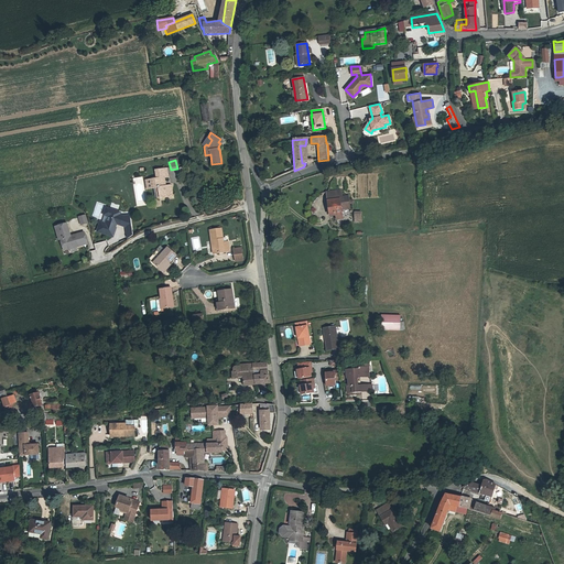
[(190,176),(187,169),(179,170),(181,179),(190,176)]
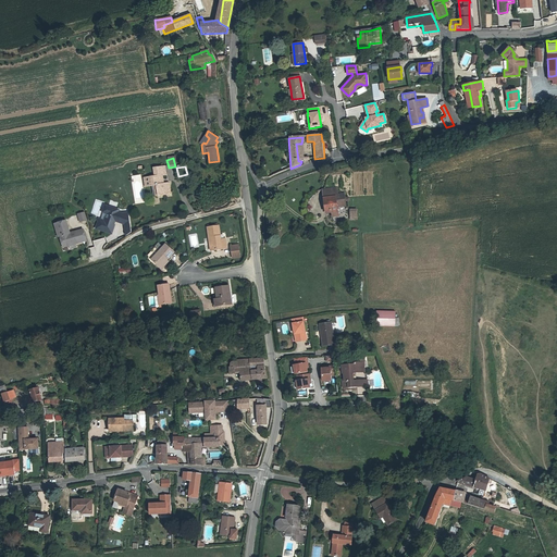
[(151,189),(153,199),(158,198),(170,196),(168,186),(163,187),(162,178),(165,177),(163,169),(152,171),(155,180),(149,181),(151,189)]
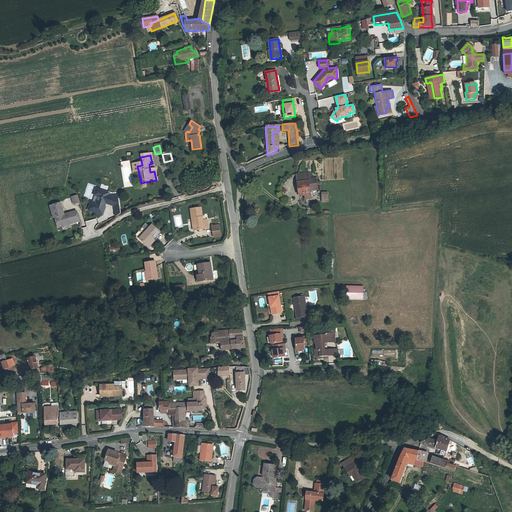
[(123,187),(132,186),(130,160),(121,161),(123,187)]
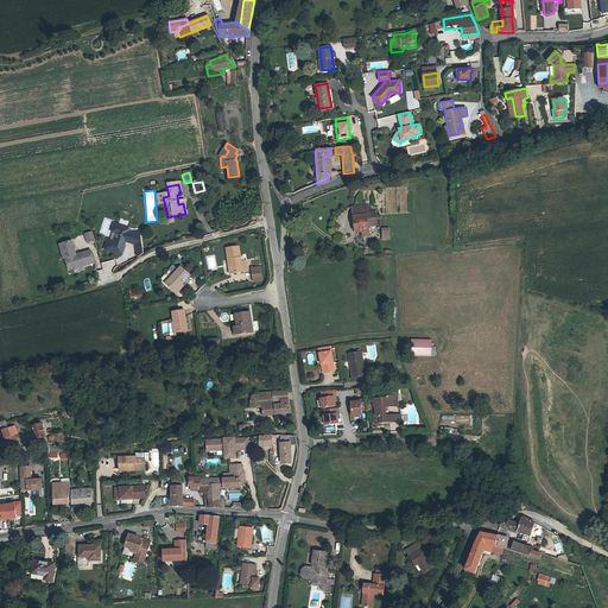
[(358,233),(365,232),(365,238),(372,236),(368,215),(371,215),(368,204),(354,207),(358,233)]
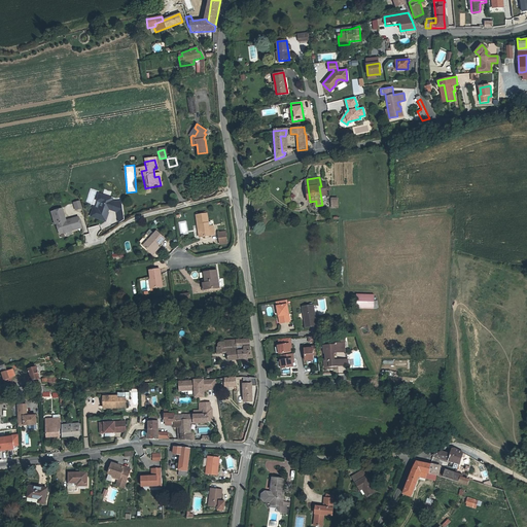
[(95,209),(92,216),(106,222),(108,214),(109,210),(113,211),(112,212),(118,214),(124,213),(123,203),(116,204),(112,203),(113,201),(103,197),(101,203),(102,204),(100,211),(95,209)]
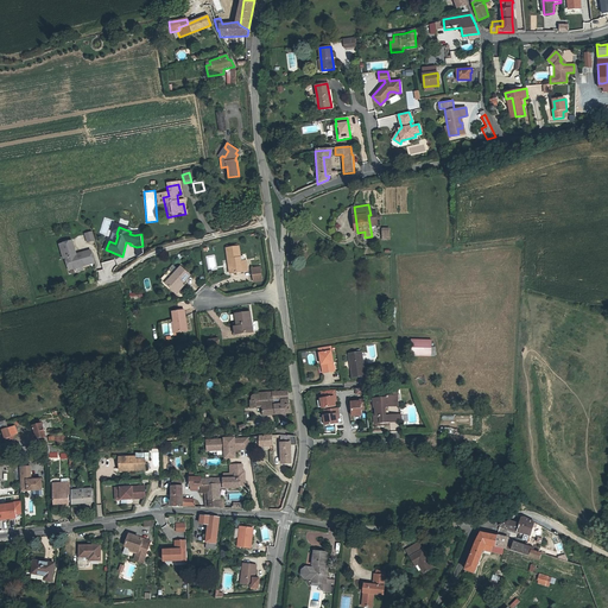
[(62,245),(69,270),(94,263),(90,251),(76,254),(73,241),(62,245)]
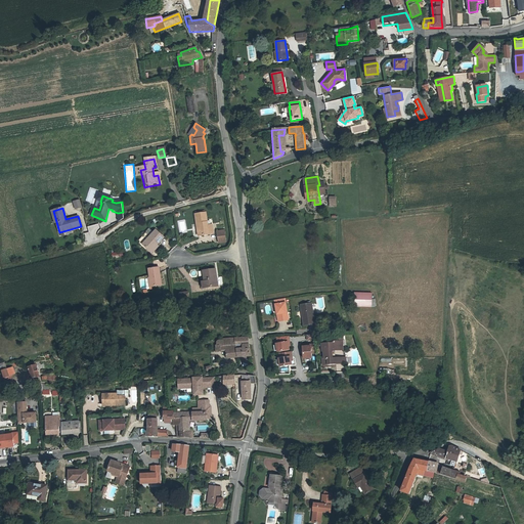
[(193,214),(195,223),(198,223),(200,234),(212,232),(210,223),(206,224),(204,212),(193,214)]
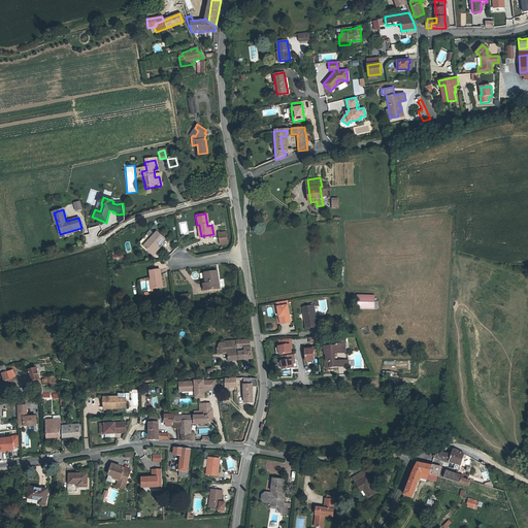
[(220,242),(226,241),(224,230),(218,231),(220,242)]
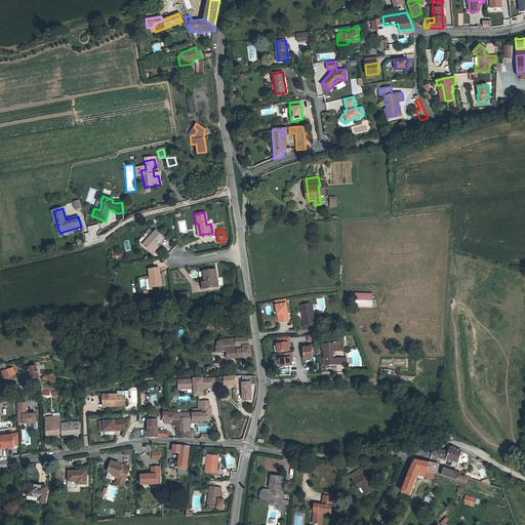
[(142,247),(149,253),(155,246),(155,247),(162,239),(154,233),(149,238),(145,235),(136,244),(140,248),(142,247)]
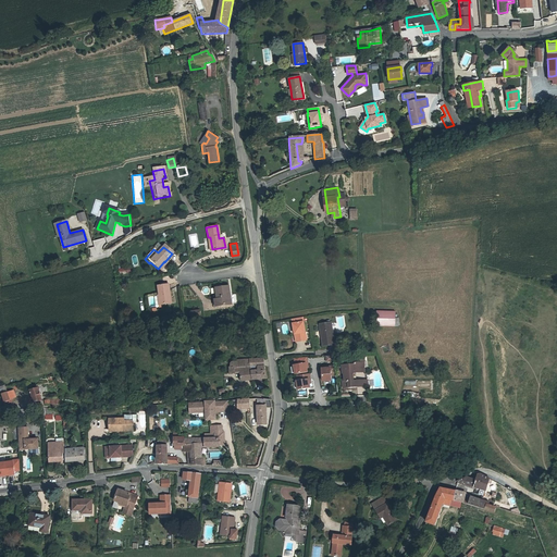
[(158,286),(160,296),(161,305),(171,304),(169,285),(158,286)]
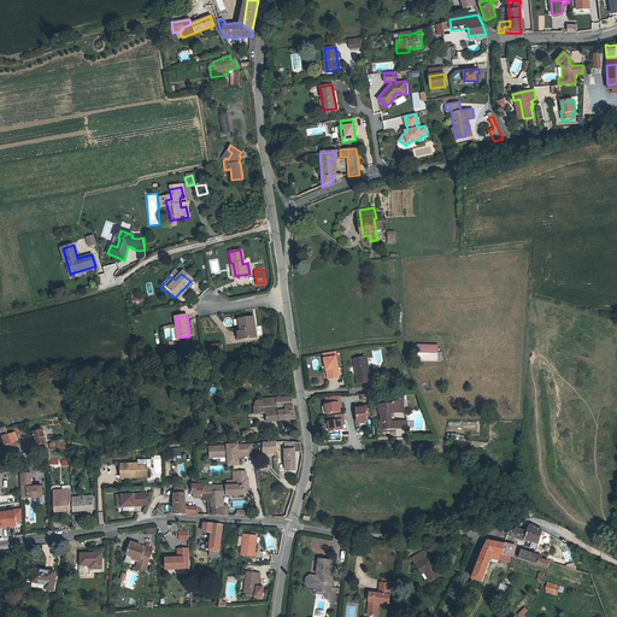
[(240,330),(236,330),(236,339),(256,338),(254,318),(239,319),(240,330)]
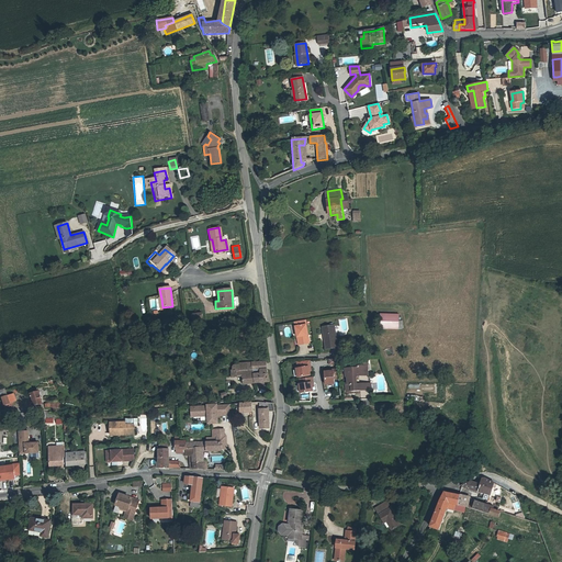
[(157,296),(149,298),(149,308),(158,308),(157,296)]
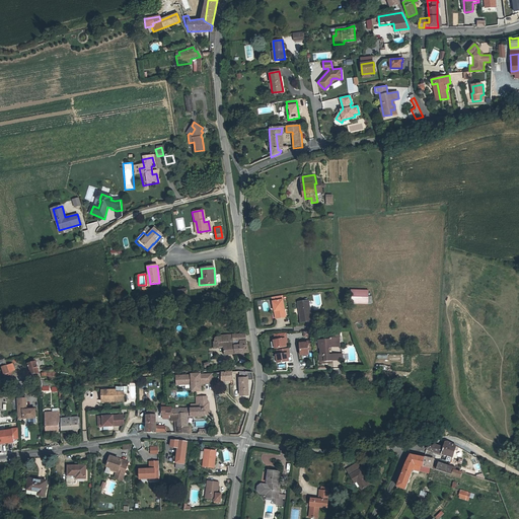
[(368,292),(351,293),(352,302),(369,301),(368,292)]
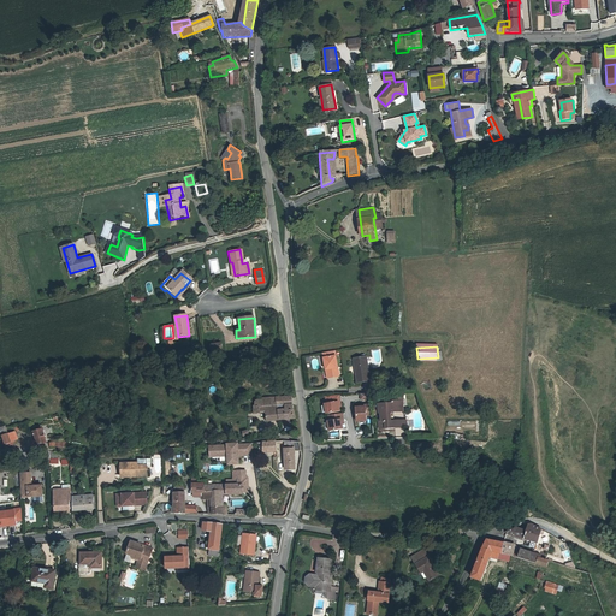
[(336,354),(325,356),(329,381),(341,379),(336,354)]
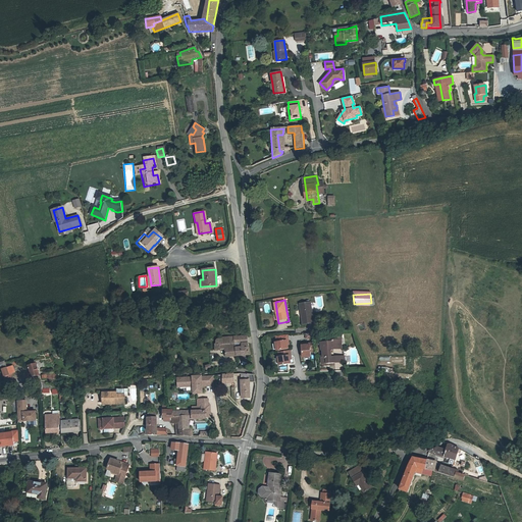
[(309,303),(300,304),(303,323),(313,321),(309,303)]
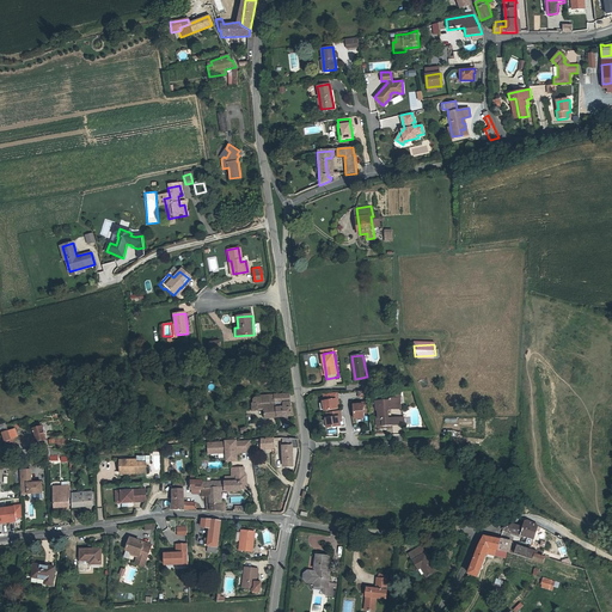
[(292,417),(295,416),(294,407),(291,401),(291,393),(262,395),(262,397),(255,397),(252,401),(255,411),(264,410),(267,418),(280,417),(281,420),(292,420),(292,417)]
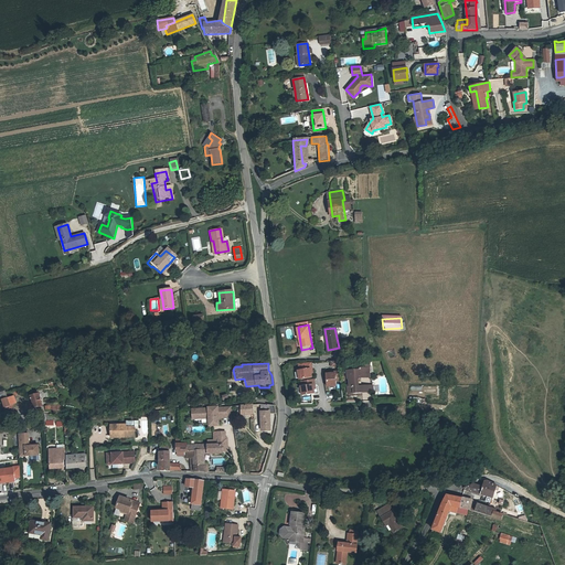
[(313,371),(312,365),(300,365),(301,372),(299,373),(300,382),(312,380),(311,371),(313,371)]
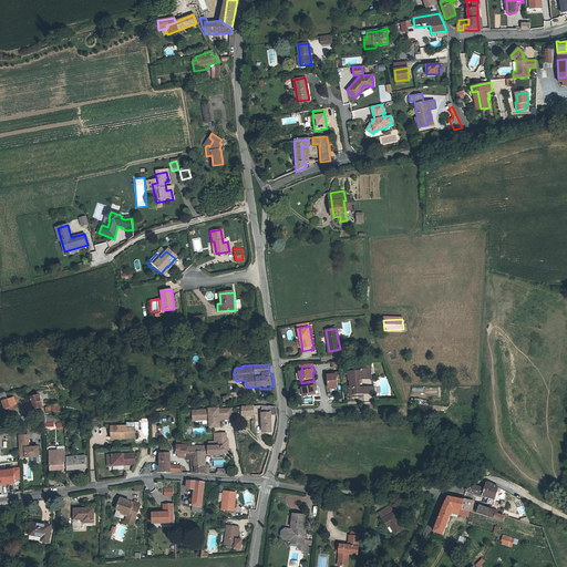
[(352,383),(352,390),(353,398),(366,397),(366,390),(361,390),(361,383),(363,381),(372,381),(371,370),(361,371),(361,373),(350,374),(350,383),(352,383)]
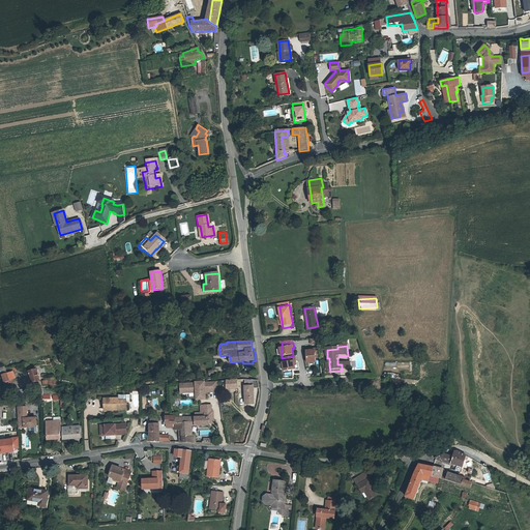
[(321,369),(320,350),(315,351),(315,352),(306,353),(307,364),(316,363),(317,369),(321,369)]
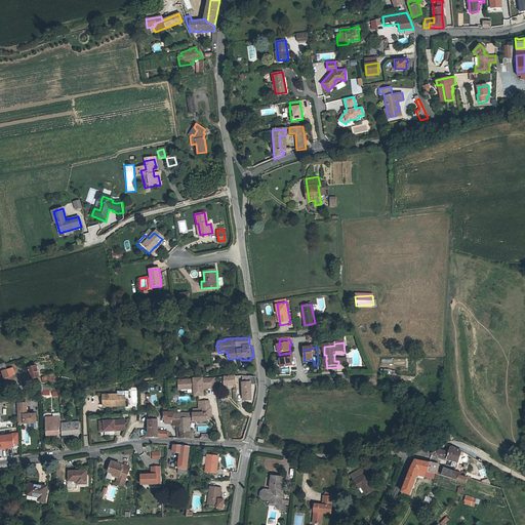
[(293,359),(292,355),(281,356),(282,361),(280,361),(282,369),(293,367),(292,360),(293,359)]
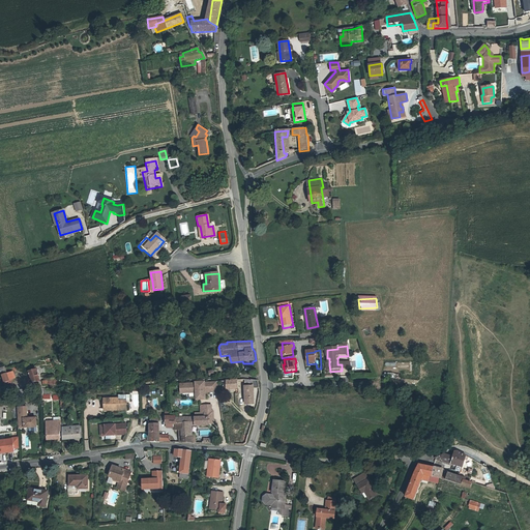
[(28,375),(29,375),(32,383),(39,381),(34,370),(29,372),(29,373),(27,373),(28,375)]
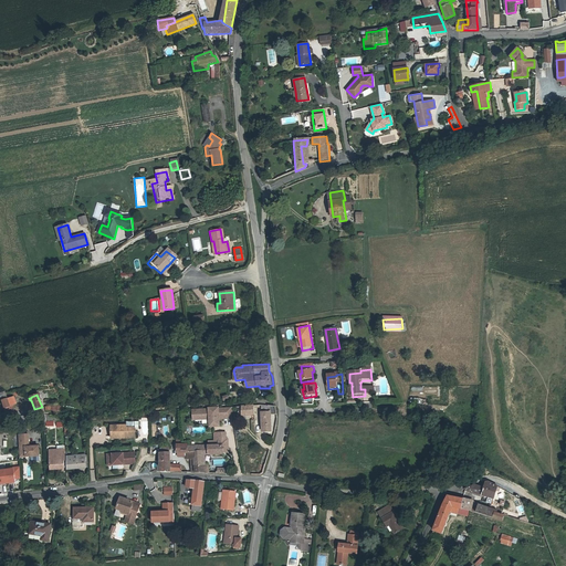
[(13,396),(8,399),(12,406),(18,402),(13,396)]
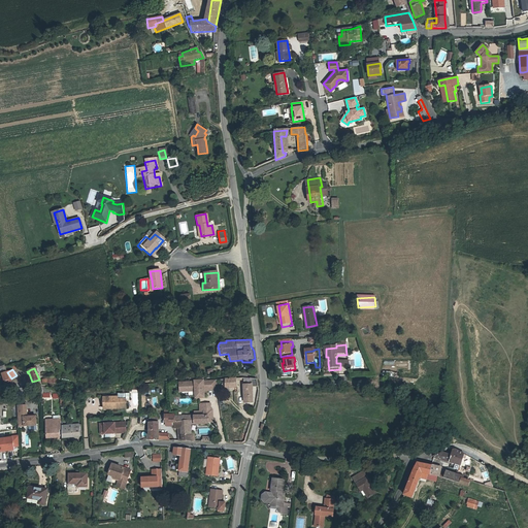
[(11,378),(7,372),(3,375),(4,377),(8,384),(12,381),(11,378)]
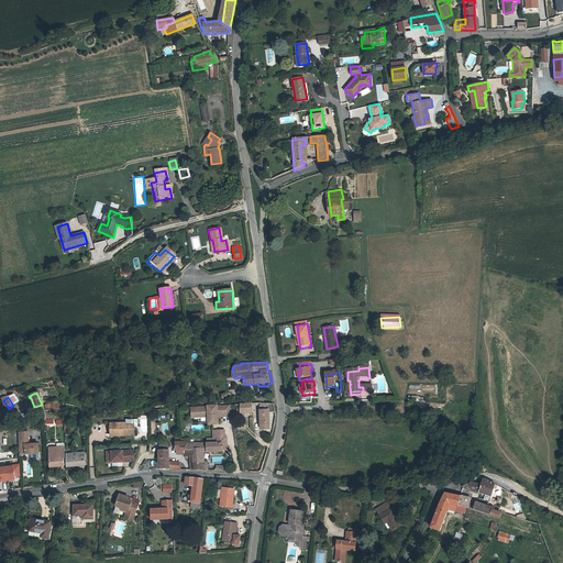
[(208,416),(209,424),(218,423),(218,419),(217,416),(232,415),(231,404),(191,407),(191,417),(208,416)]
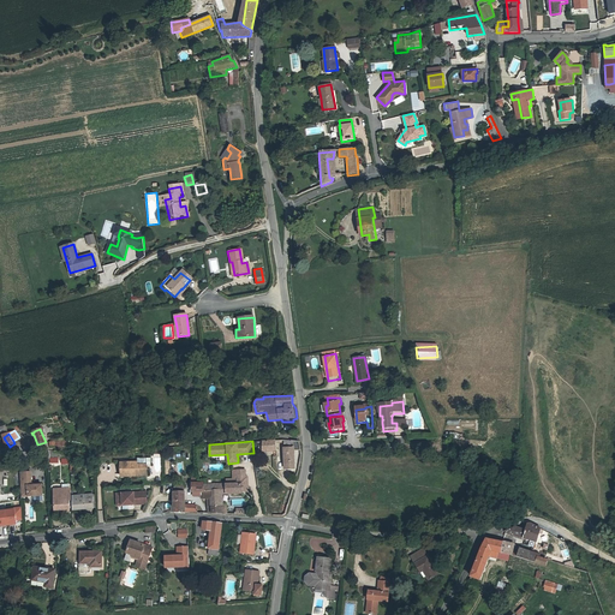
[(298,441),(284,441),(284,446),(284,466),(293,466),(293,448),(299,448),(298,441)]
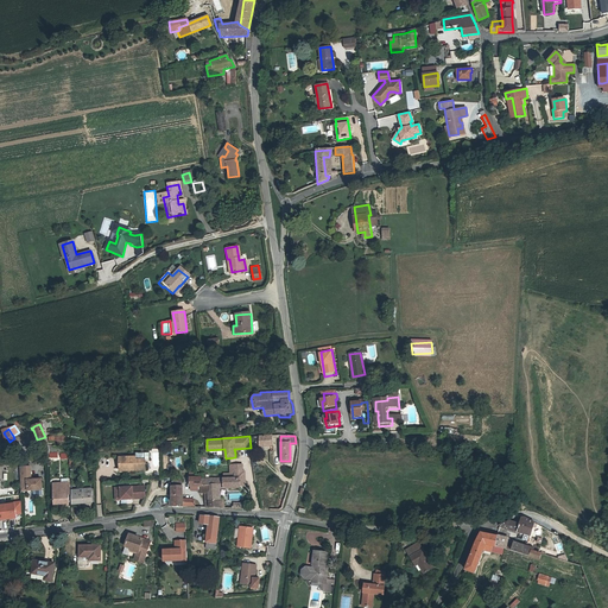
[(130,460),(130,457),(116,458),(118,473),(131,473),(131,470),(144,470),(144,460),(143,460),(134,460),(130,460)]
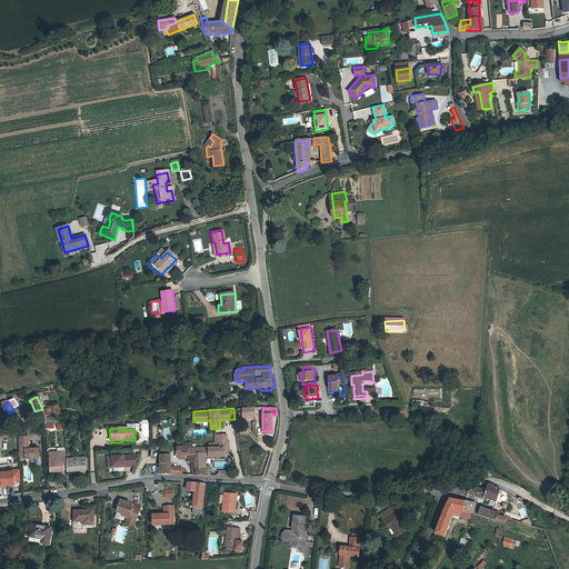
[(27,437),(17,438),(19,458),(25,457),(25,459),(30,459),(39,458),(38,448),(28,449),(27,437)]
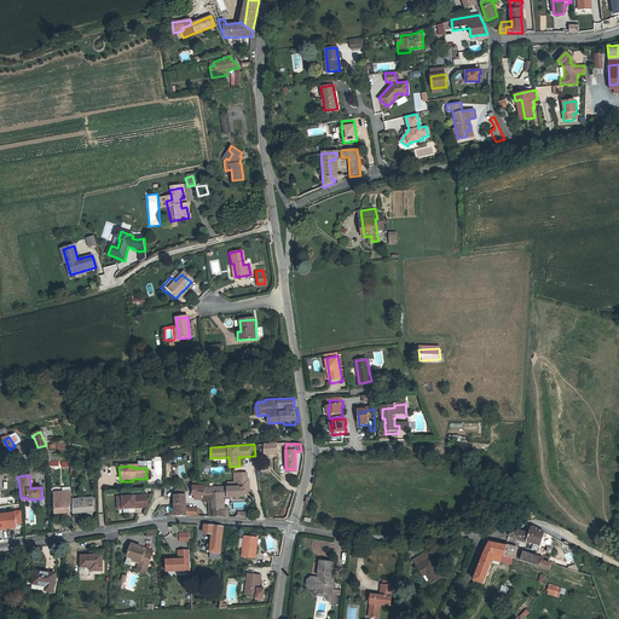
[(204,501),(204,502),(212,502),(212,497),(203,496),(203,489),(203,486),(196,486),(196,480),(192,480),(194,496),(201,496),(202,501),(204,501)]
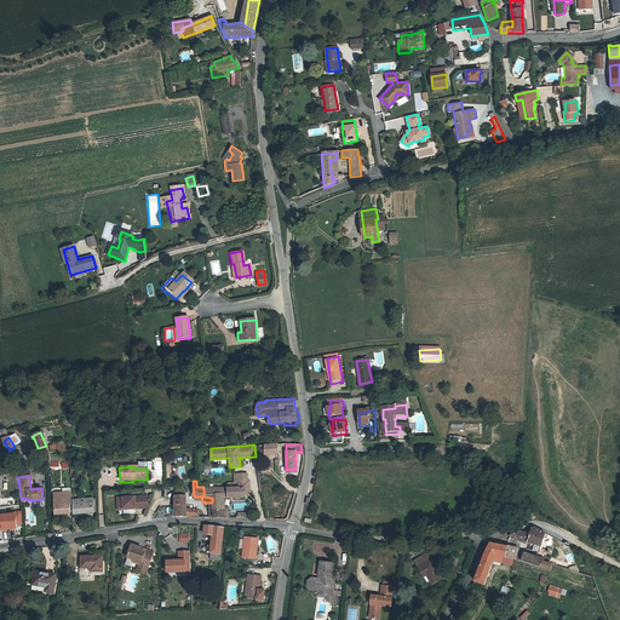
[(242,488),(244,495),(250,495),(248,482),(246,482),(239,482),(239,488),(242,488)]
